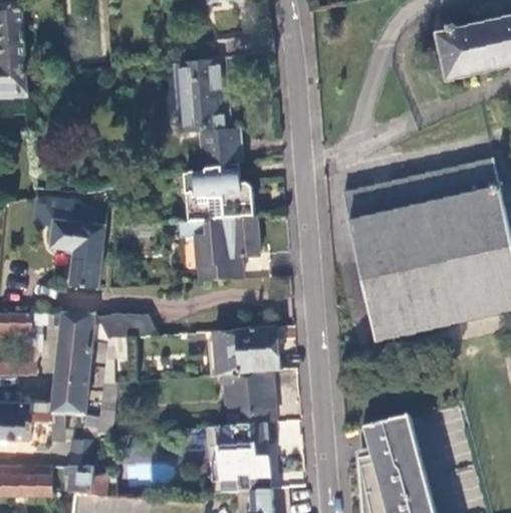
[(0,0),(0,94),(23,94),(23,96),(25,96),(24,78),(18,0),(0,0)]
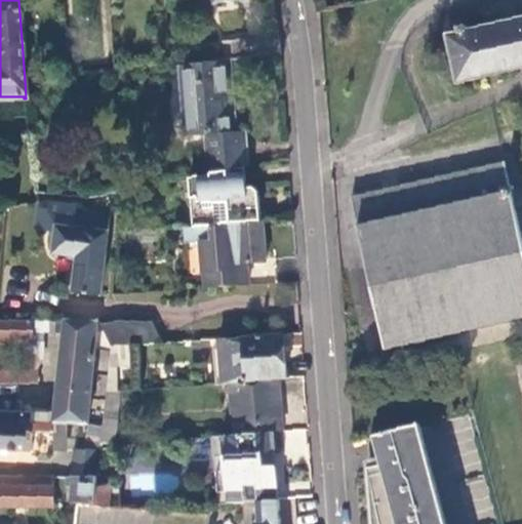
[(314,11),(324,9),(322,0),(313,3),(314,11)]
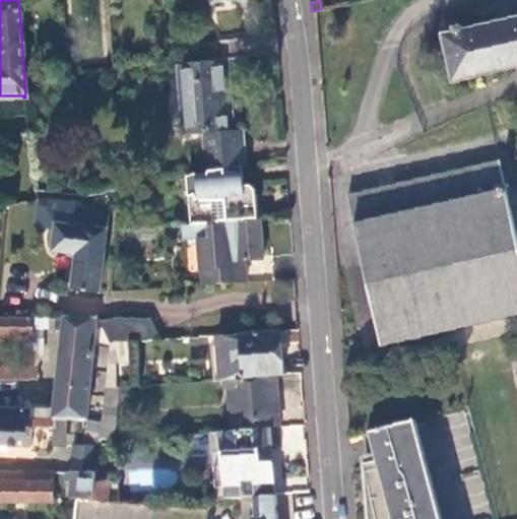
[(438,36),(449,83),(469,78),(469,76),(516,65),(516,18),(459,33),(458,26),(450,28),(451,35),(441,37),(440,36),(438,36)]
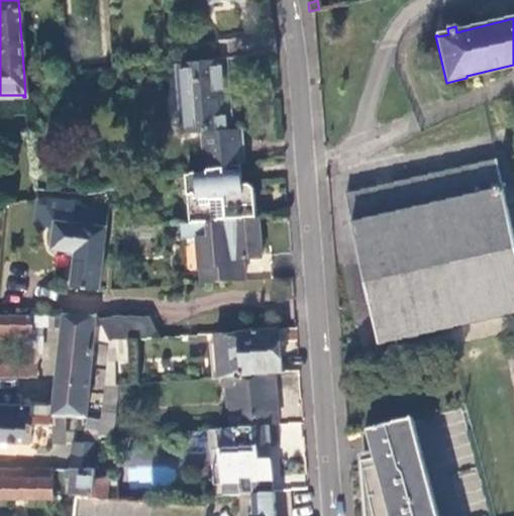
[(225,38),(226,56),(273,50),(271,34),(225,38)]
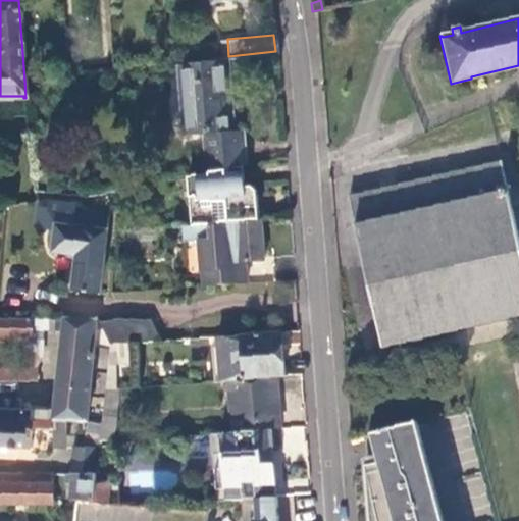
[(223,57),(174,62),(186,175),(243,164),(239,132),(230,132),(223,57)]
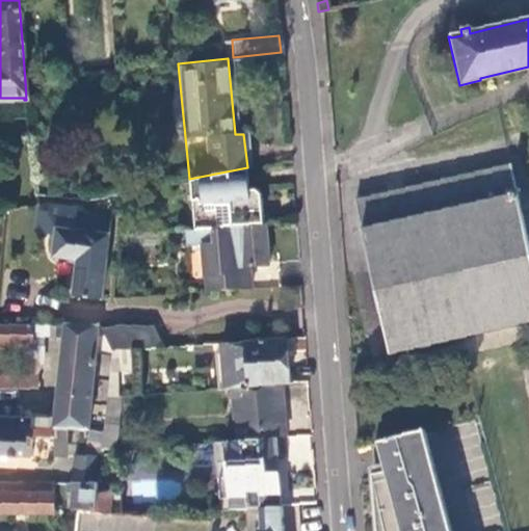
[(352,201),(389,355),(528,322),(528,261),(506,164),(352,201)]
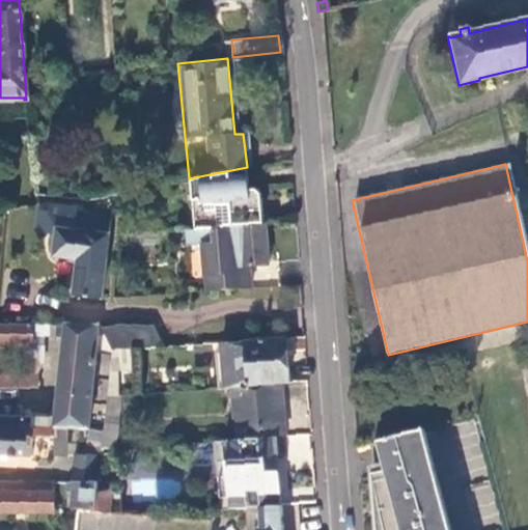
[(247,167),(189,178),(194,228),(210,227),(235,225),(261,222),(259,197),(249,197),(247,167)]
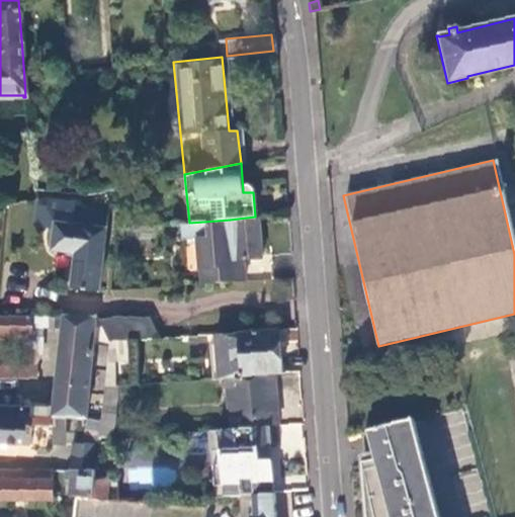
[(184,174),(172,177),(173,192),(176,195),(186,194),(184,174)]
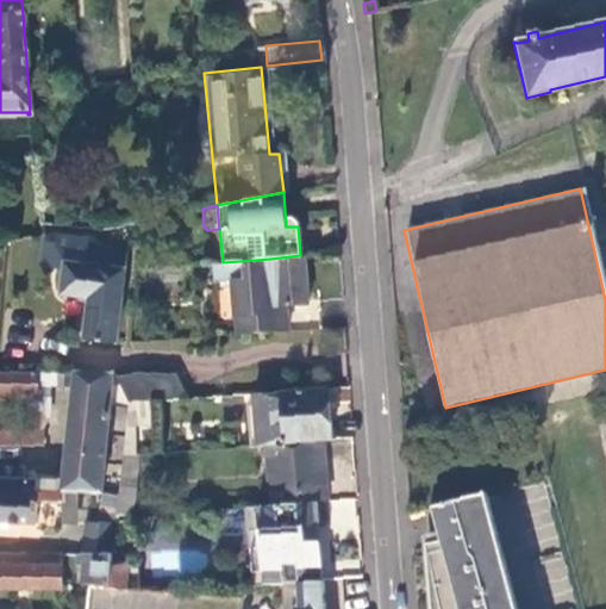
[(192,222),(191,211),(163,216),(166,227),(192,222)]
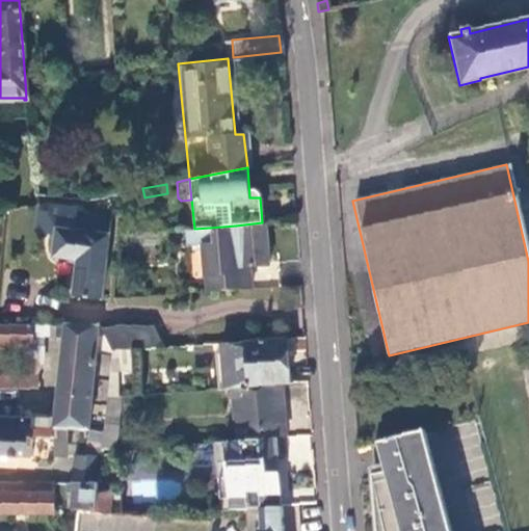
[(98,299),(107,212),(91,214),(74,213),(72,231),(54,229),(52,256),(75,259),(72,296),(98,299)]
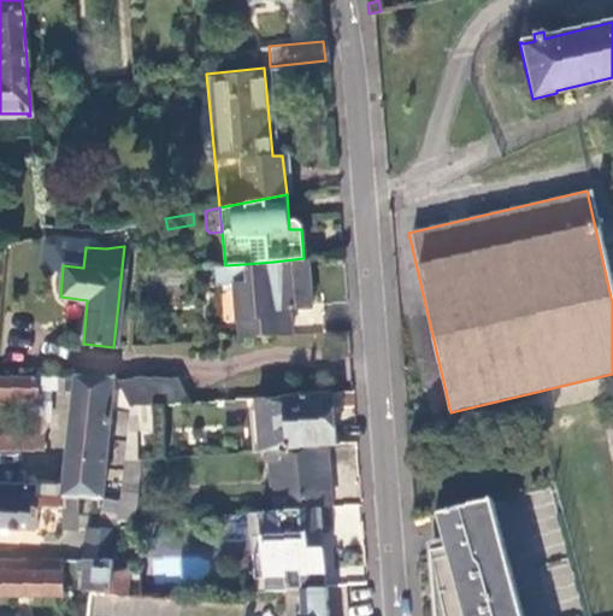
[(243,264),(225,265),(212,267),(213,282),(219,282),(231,282),(233,288),(235,338),(287,334),(286,308),(308,306),(304,258),(273,262),(273,264),(243,267),(243,264)]
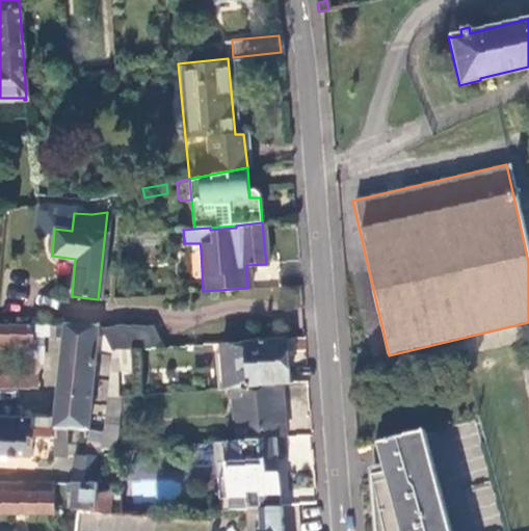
[(85,429),(96,323),(62,322),(62,324),(29,324),(29,345),(27,345),(27,363),(38,364),(38,336),(60,337),(59,351),(55,394),(53,417),(54,428),(65,428),(85,429)]
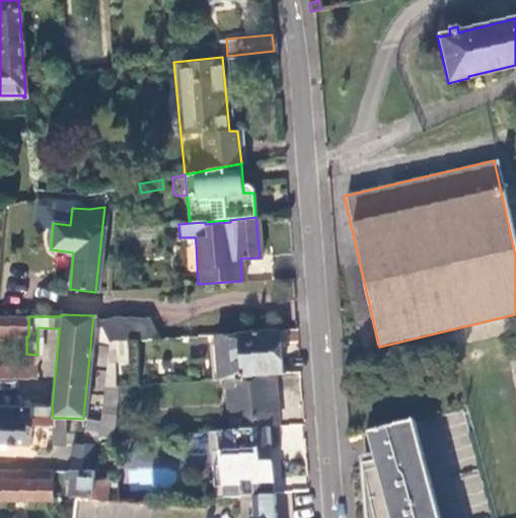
[(0,337),(26,337),(28,337),(28,316),(0,315),(0,337)]
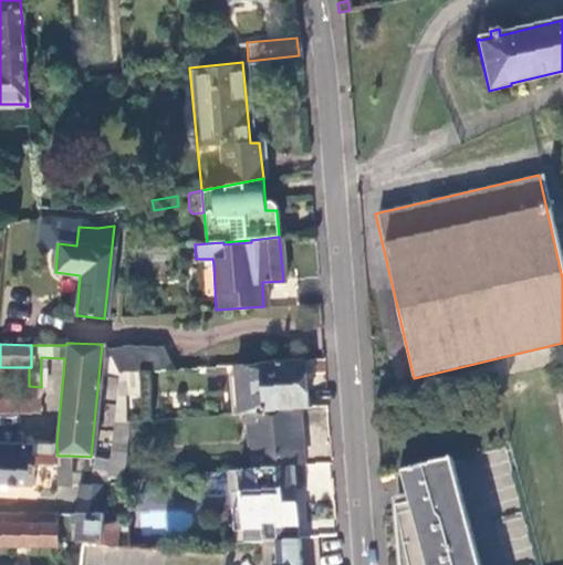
[(137,370),(173,368),(158,345),(126,345),(105,351),(117,373),(137,370)]
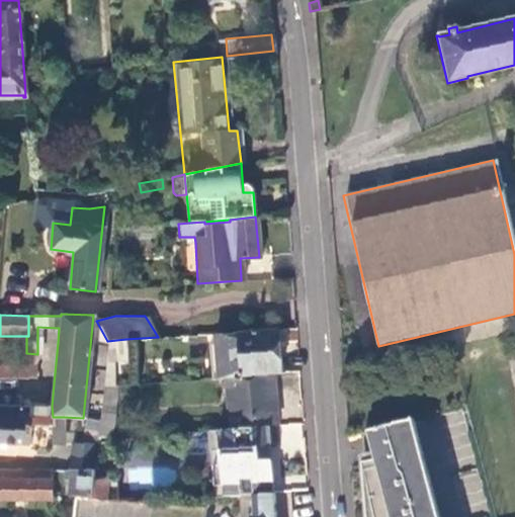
[(278,372),(274,328),(236,331),(236,330),(212,332),(217,377),(224,376),(271,372),(278,372)]
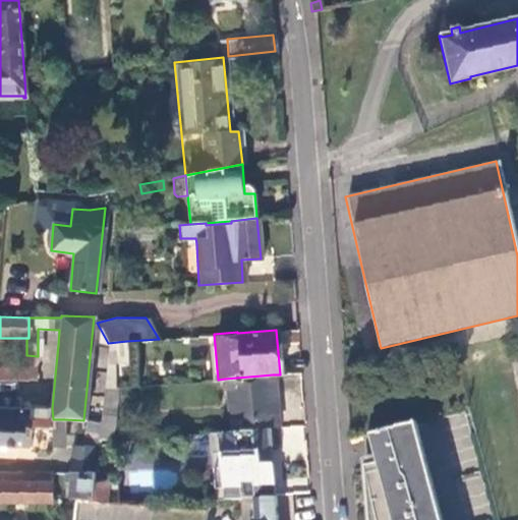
[(114,377),(113,367),(128,365),(126,341),(108,343),(104,378),(114,377)]
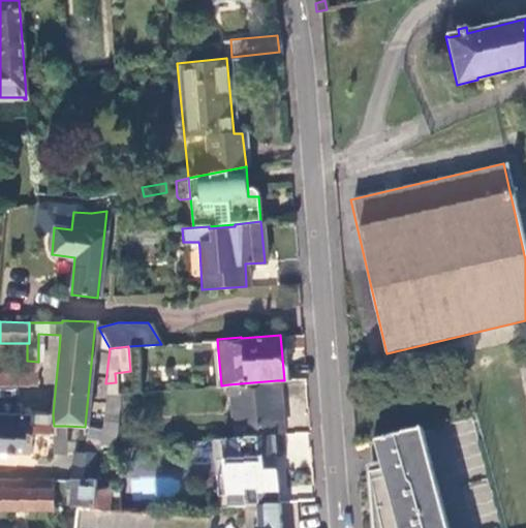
[(38,362),(27,361),(27,374),(34,374),(38,362)]
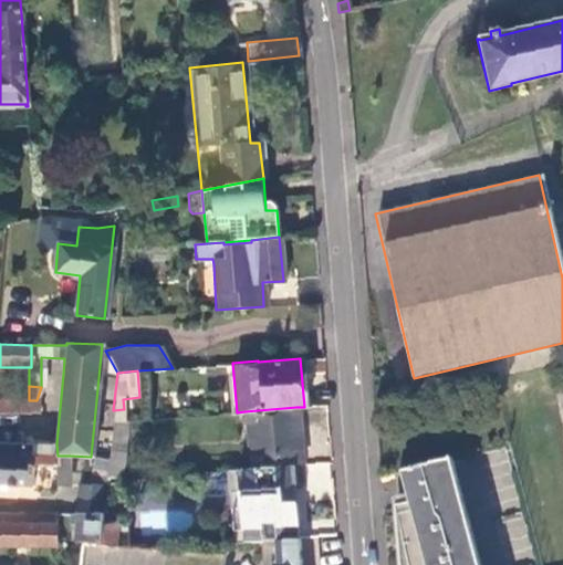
[(37,400),(29,400),(0,400),(0,412),(37,412),(37,400)]
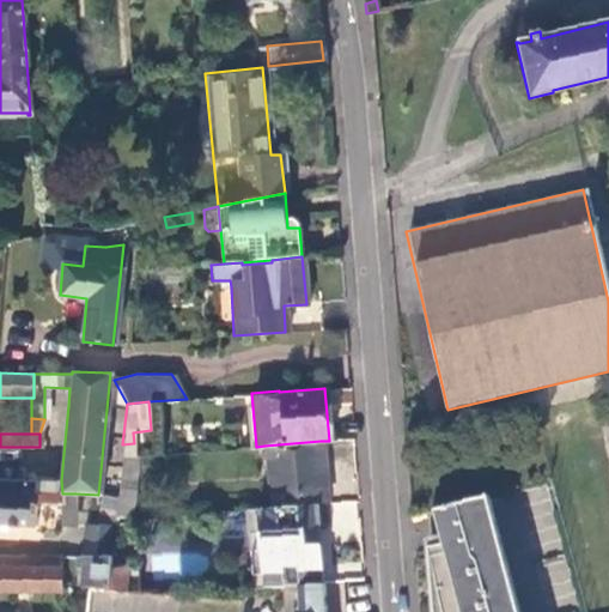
[(324,502),(321,441),(265,446),(268,506),(324,502)]
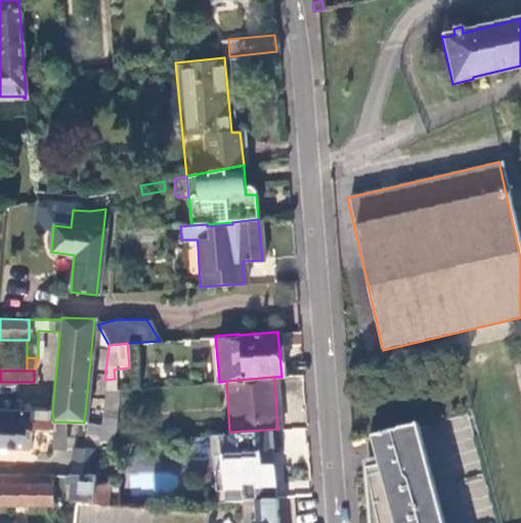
[(111,441),(116,390),(103,391),(99,423),(97,442),(111,441)]
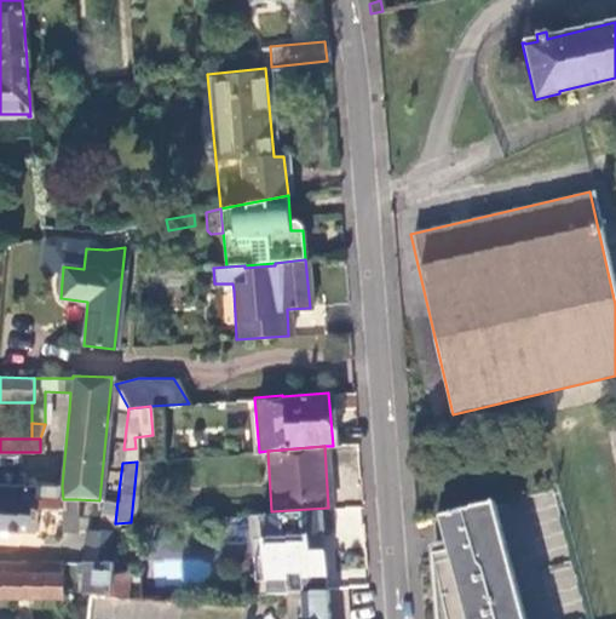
[(63,506),(63,499),(62,486),(51,486),(50,480),(42,480),(30,480),(30,486),(24,485),(24,497),(35,498),(35,508),(62,506),(63,506)]
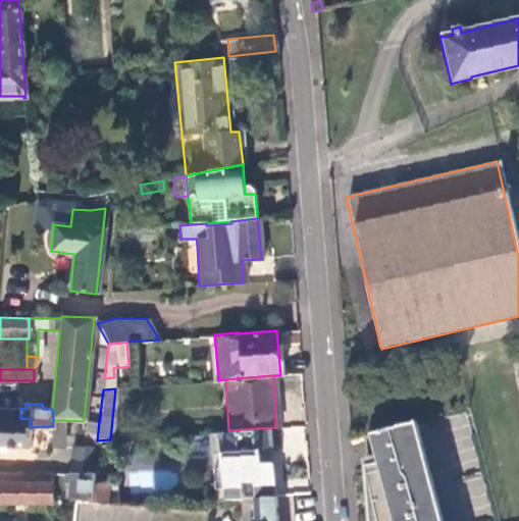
[(0,447),(30,448),(30,427),(30,419),(20,418),(20,408),(0,409),(0,447)]
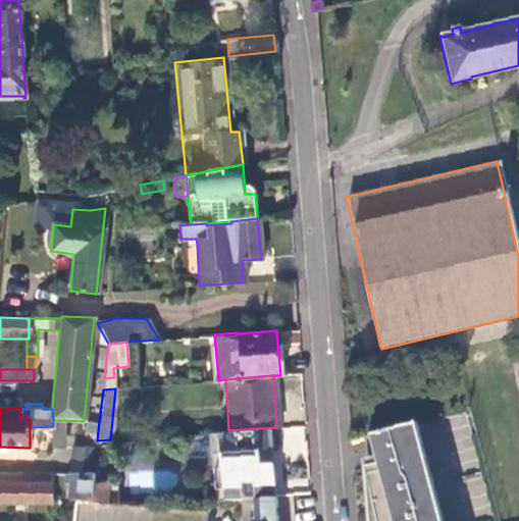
[(52,426),(52,447),(65,447),(64,420),(53,420),(53,426),(52,426)]
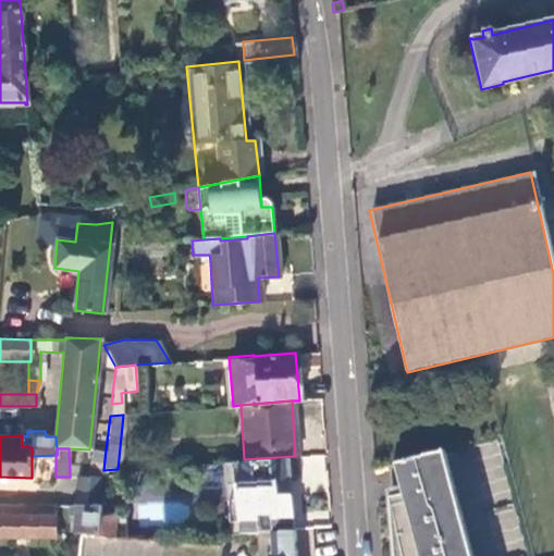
[(441,448),(392,461),(397,484),(399,492),(448,479),(441,448)]
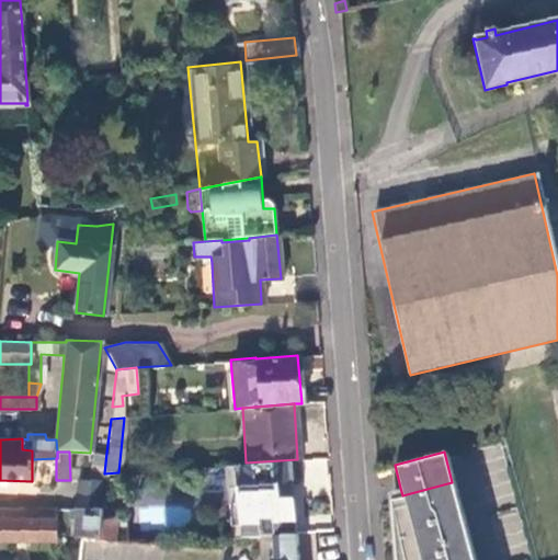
[(91,479),(76,479),(71,507),(101,507),(104,473),(106,453),(94,453),(91,479)]
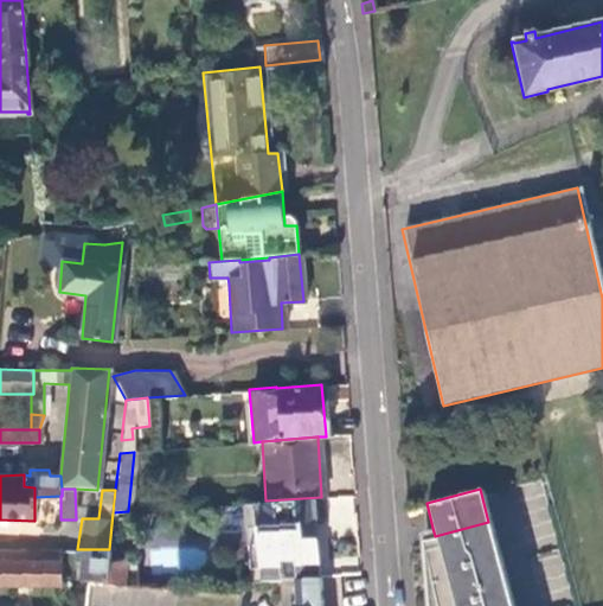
[(321,497),(265,501),(244,503),(251,580),(295,576),(320,575),(322,574),(318,537),(301,538),(301,522),(324,521),(321,497)]
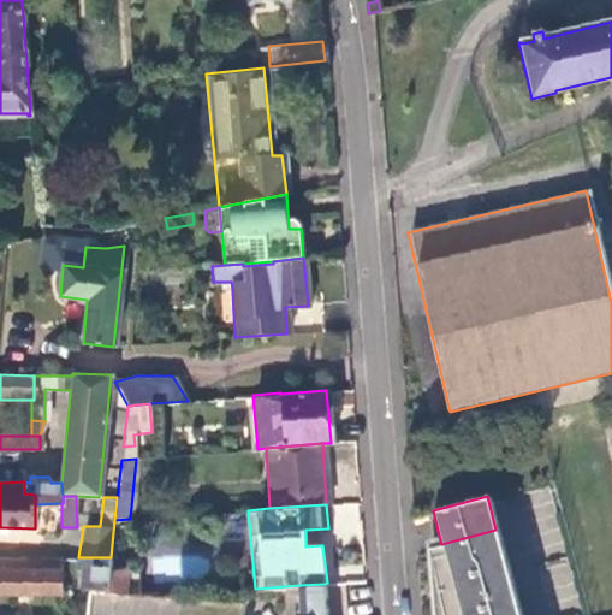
[(441,544),(439,536),(426,539),(426,548),(432,614),(517,614),(495,530),(441,544)]
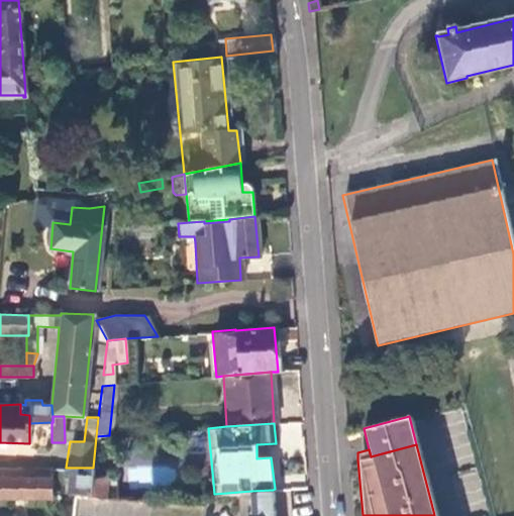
[(172,467),(122,460),(120,479),(170,485),(172,467)]
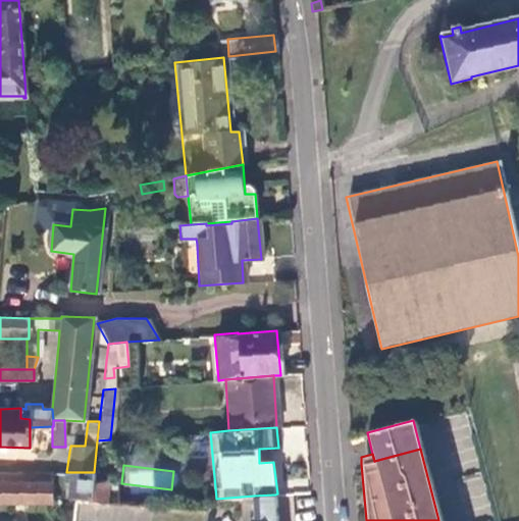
[(49,501),(49,473),(0,472),(0,501),(14,501),(21,501),(49,501)]
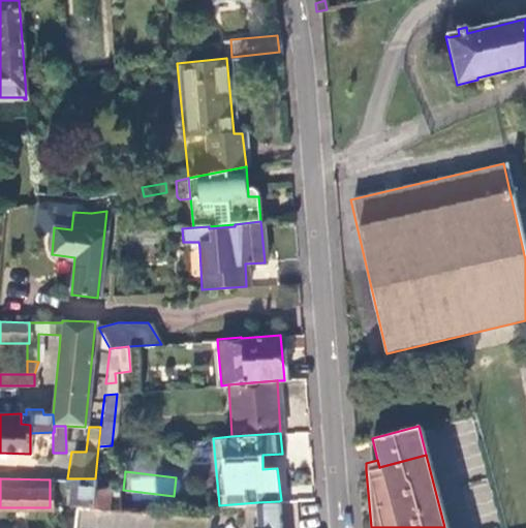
[(94,487),(95,478),(67,478),(65,478),(65,504),(76,505),(76,506),(92,507),(94,487)]
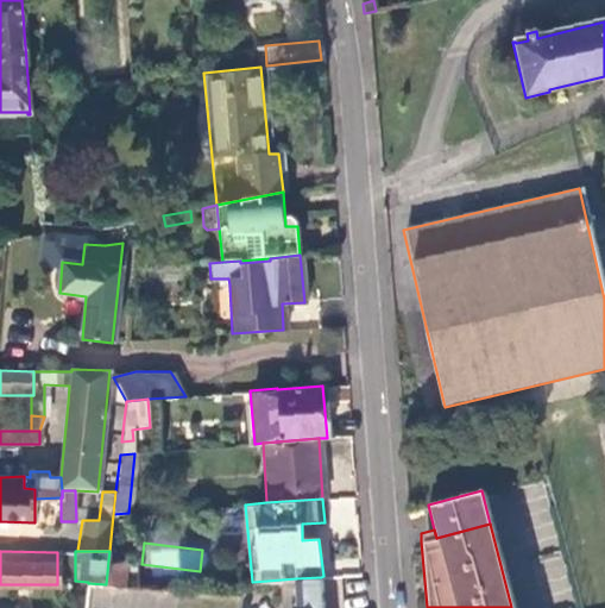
[(125,563),(108,561),(106,584),(124,585),(125,563)]
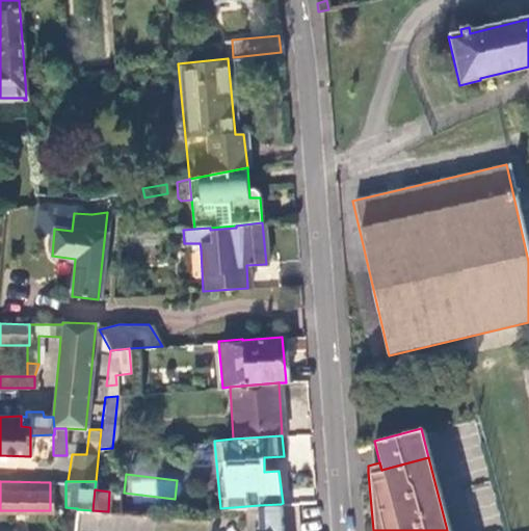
[(282,530),(281,504),(259,505),(260,526),(259,526),(259,530),(282,530)]
